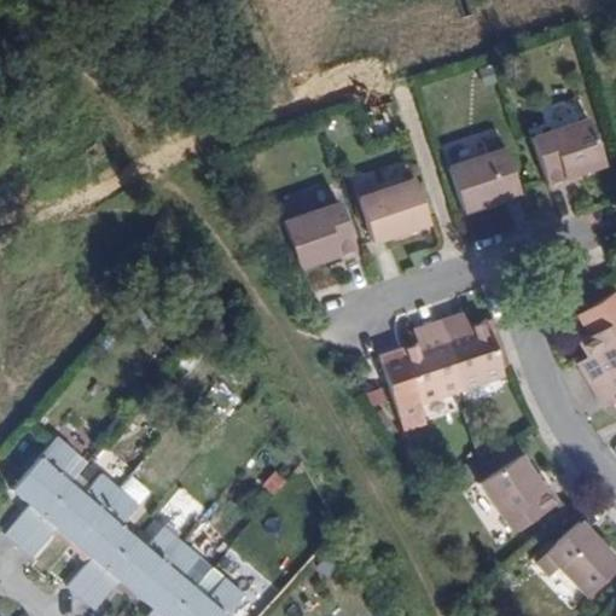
[(591,116),(534,135),(542,157),(553,185),(570,179),(568,175),(608,161),(591,116)]
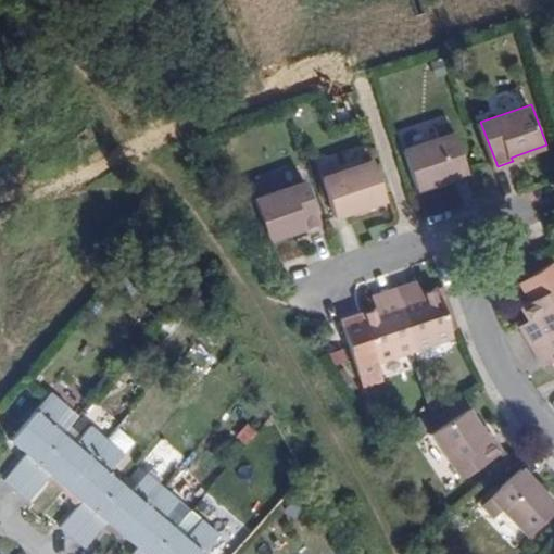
[(467,171),(451,120),(437,125),(440,136),(404,149),(418,187),(467,171)]
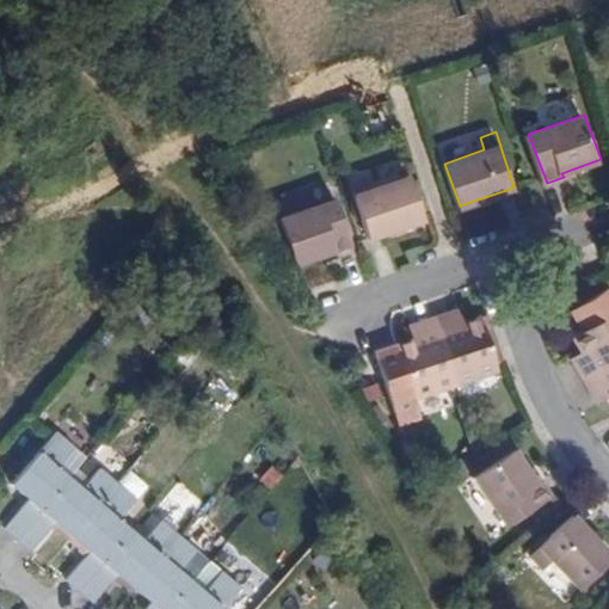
[(351,182),(370,237),(424,219),(408,176),(373,188),(369,176),(351,182)]
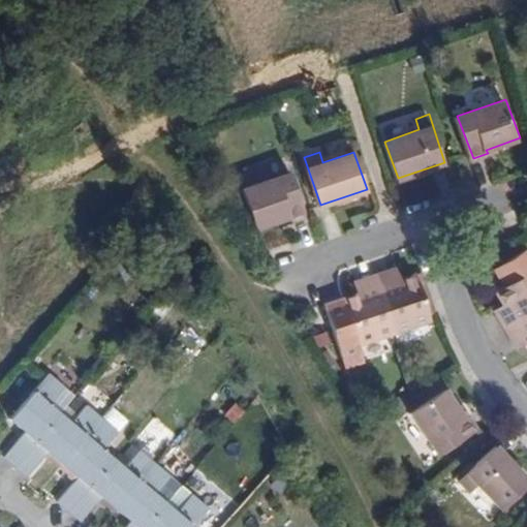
[(292,173),(245,188),(259,227),(291,217),(292,221),(308,216),(292,173)]
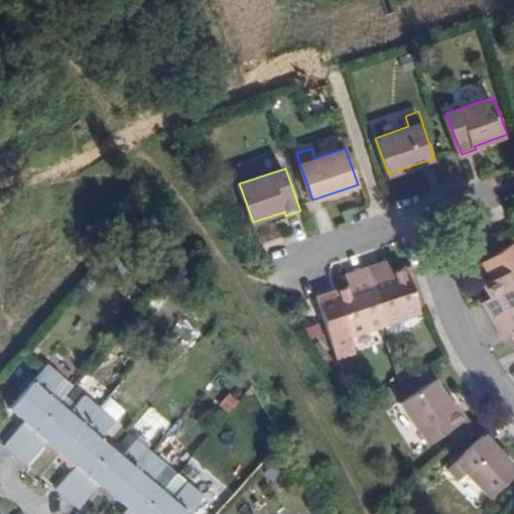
[(493,322),(513,308),(513,246),(484,263),(494,280),(484,286),(494,303),(485,309),(493,322)]
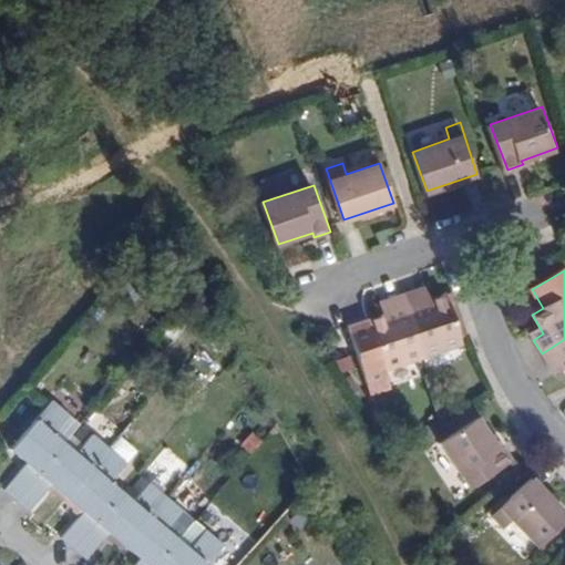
[(466,332),(454,295),(423,305),(420,294),(407,299),(428,360),(462,347),(460,340),(459,336),(466,332)]
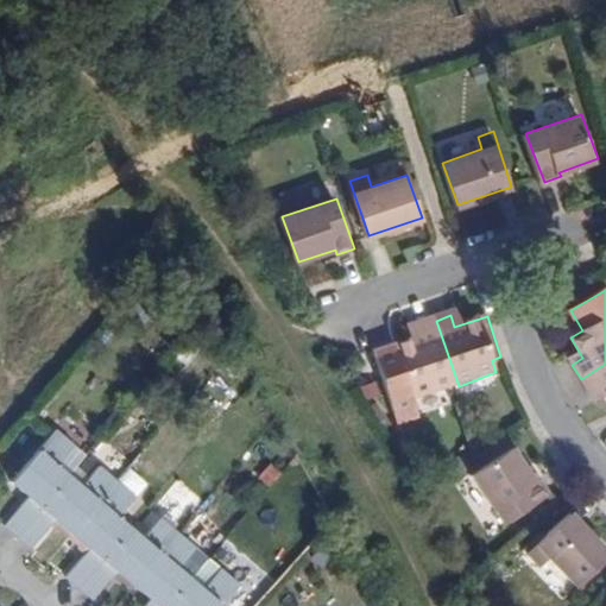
[(415,401),(459,386),(436,321),(417,327),(421,340),(399,347),(415,401)]
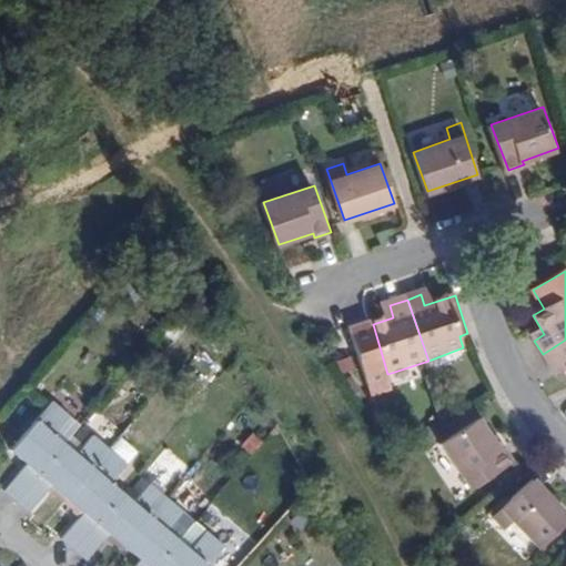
[(565,340),(543,354),(553,370),(562,363),(565,370),(565,340)]
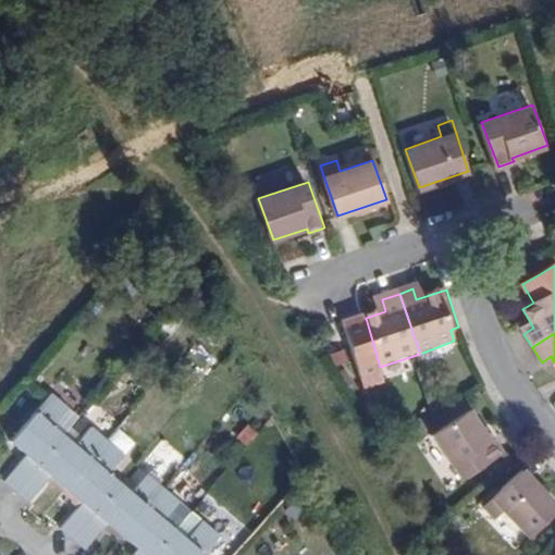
[(235,374),(230,380),(239,389),(245,382),(235,374)]
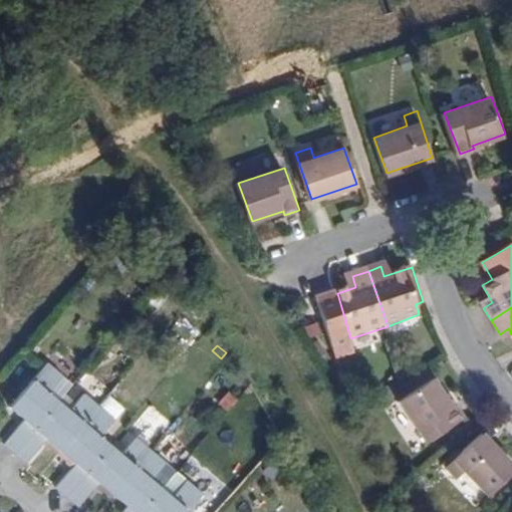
[(22,422),(5,442),(16,451),(56,401),(48,395),(61,378),(44,364),(8,410),(22,422)]
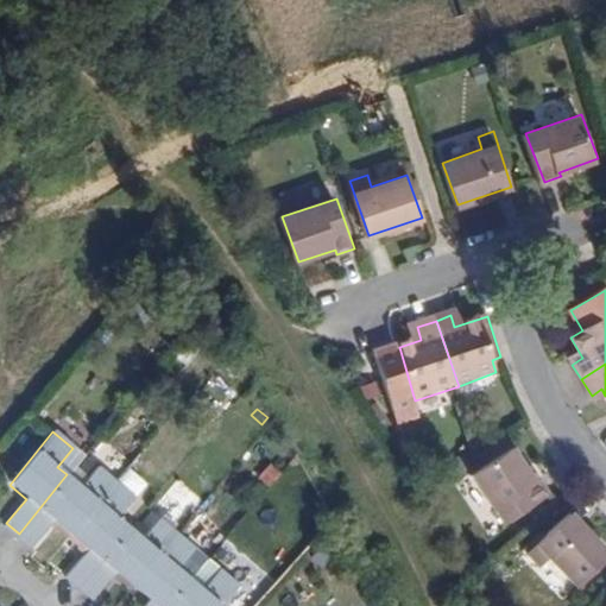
[(504,437),(465,462),(474,478),(513,450),(504,437)]
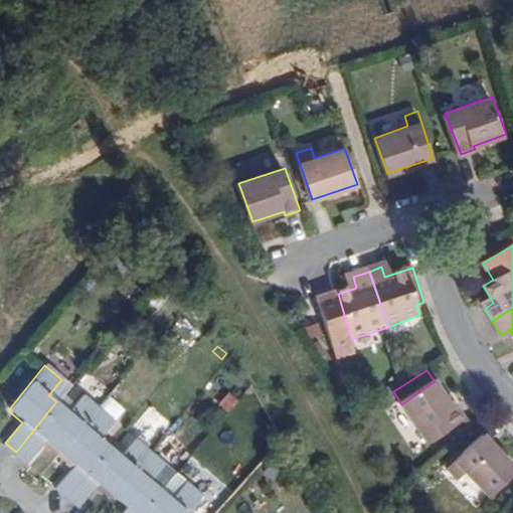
[(435,381),(401,404),(430,444),(467,418),(458,407),(455,408),(435,381)]
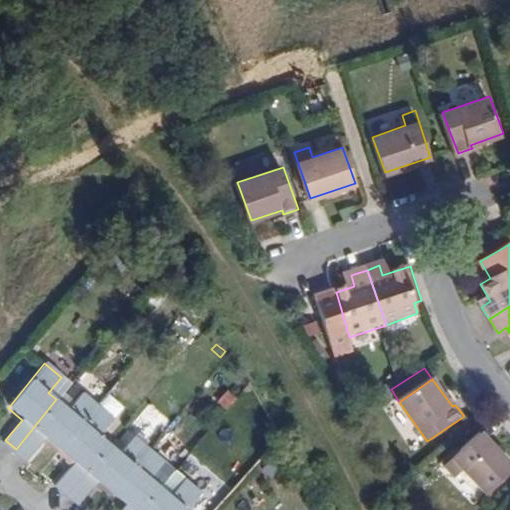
[(56,399),(16,449),(28,459),(45,438),(60,451),(96,405),(81,394),(68,410),(56,399)]
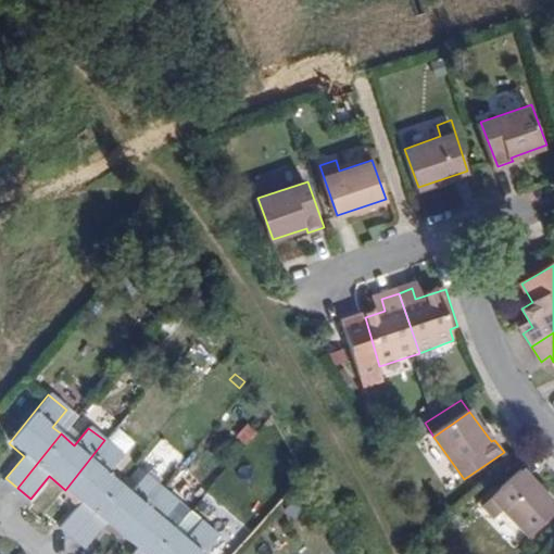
[(80,503),(64,525),(77,536),(121,482),(108,473),(123,453),(104,440),(65,490),(80,503)]
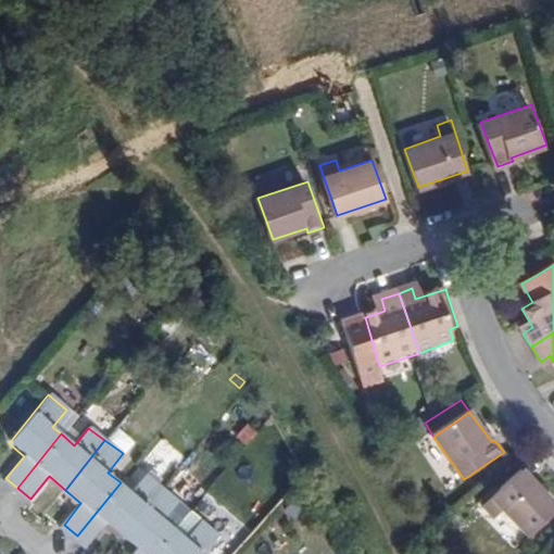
[(77,536),(89,545),(102,529),(108,523),(123,536),(162,488),(158,485),(167,470),(155,462),(137,481),(127,473),(121,482),(77,536)]
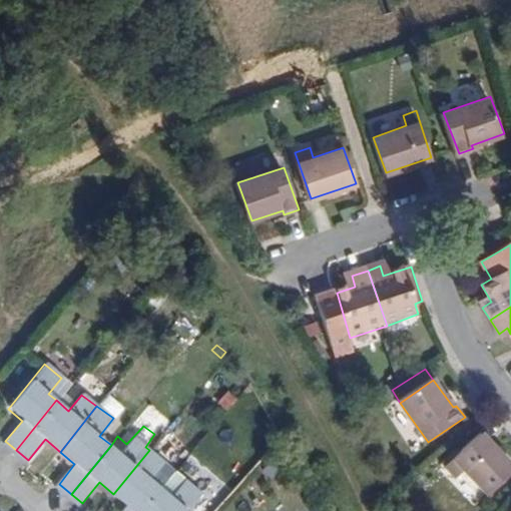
[(510,466),(481,434),(446,467),(455,478),(465,471),(487,496),(510,474),(510,466)]
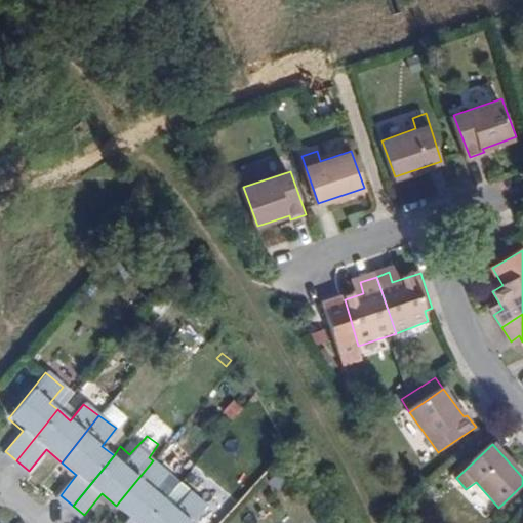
[(16,460),(5,451),(2,454),(13,464),(16,460)]
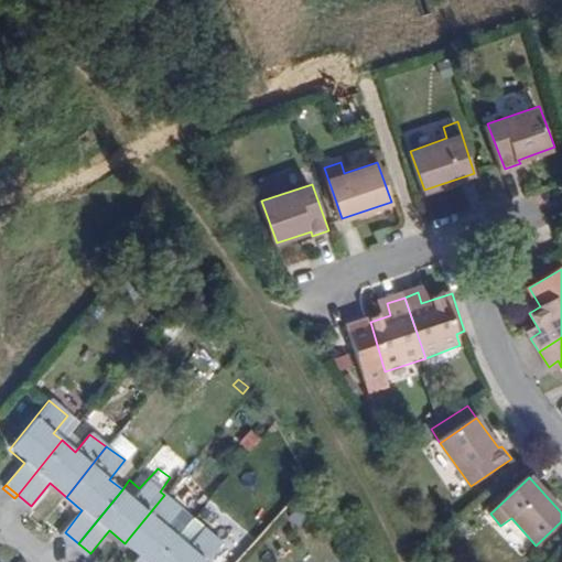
[(18,495),(14,498),(29,509),(31,506),(18,495)]
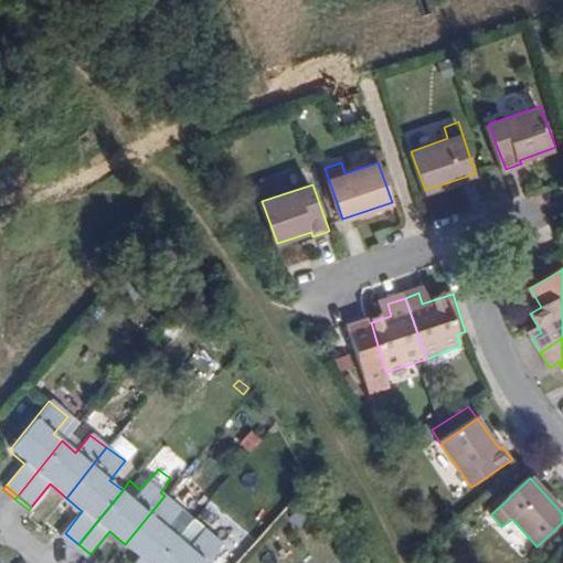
[(141,556),(136,562),(155,562),(178,535),(167,527),(181,508),(165,496),(125,544),(141,556)]
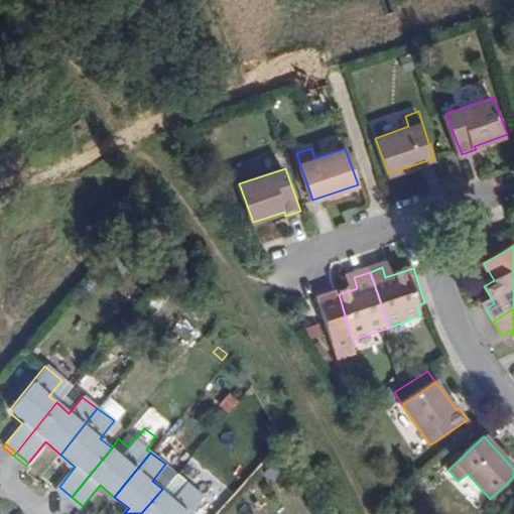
[(162,489),(141,513),(184,513),(203,493),(187,482),(173,498),(162,489)]
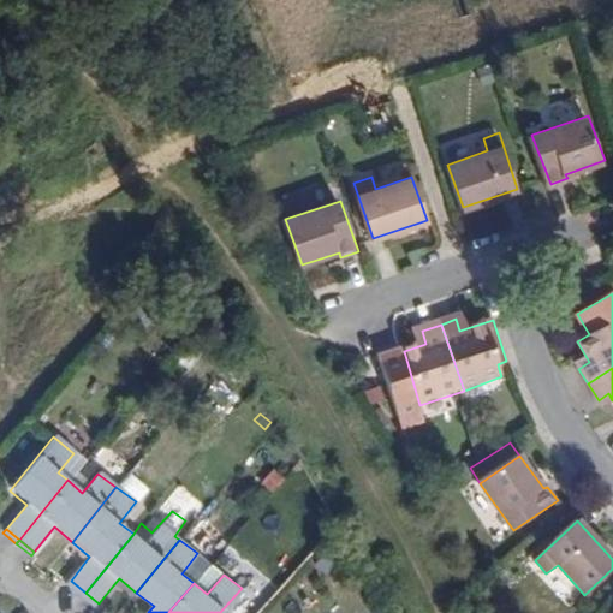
[(136,593),(119,578),(113,585),(131,599),(136,593)]
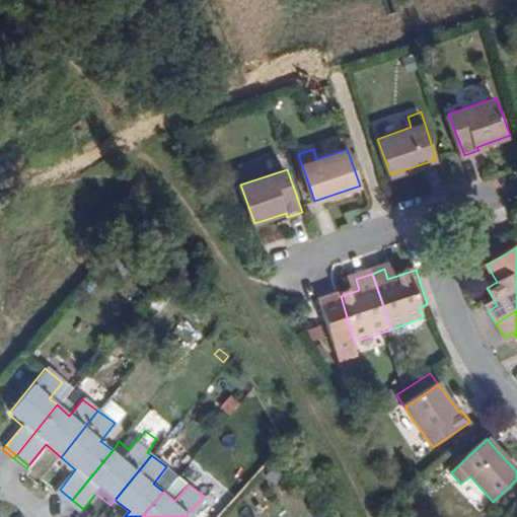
[(72,500),(60,490),(56,494),(69,504),(72,500)]
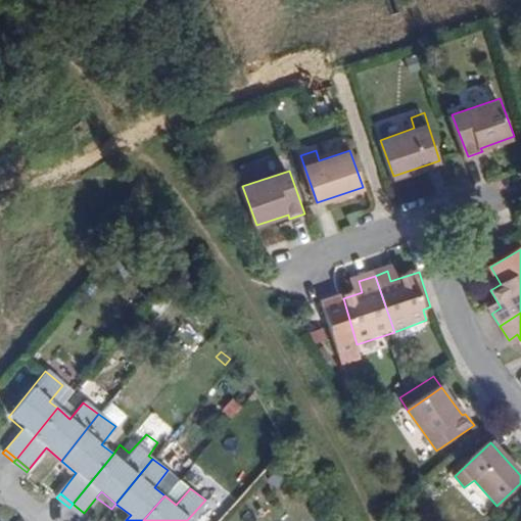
[(80,517),(84,513),(73,504),(69,508),(80,517)]
